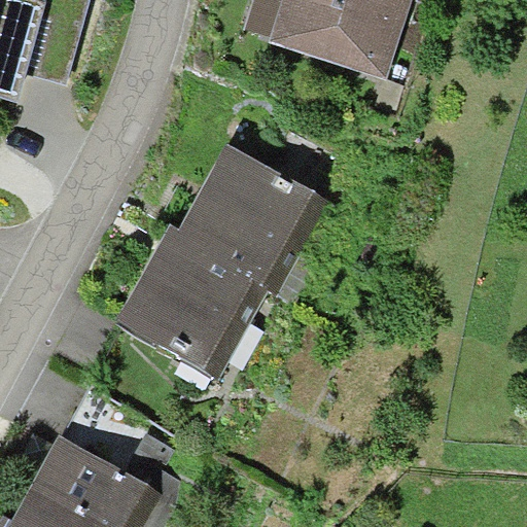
[(32,0),(30,9),(14,71),(59,81),(78,0),(32,0)]
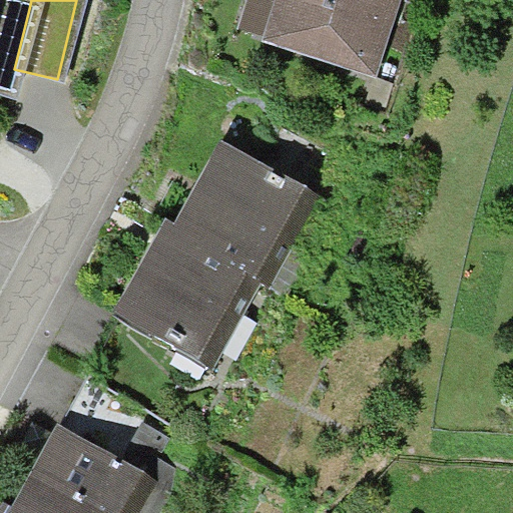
[(277,0),(265,43),(370,72),(390,0),(277,0)]
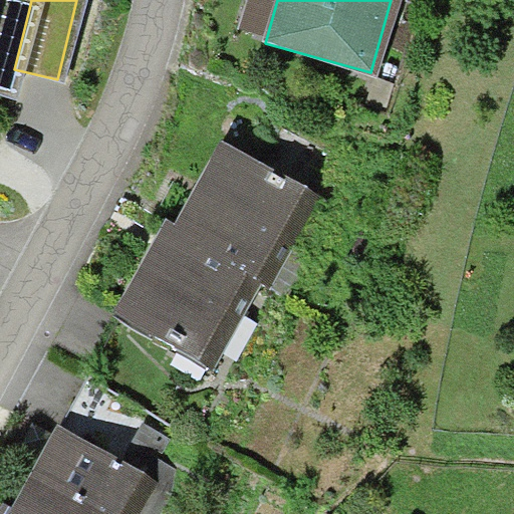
[(0,2),(0,94),(7,96),(14,69),(29,9),(0,2)]
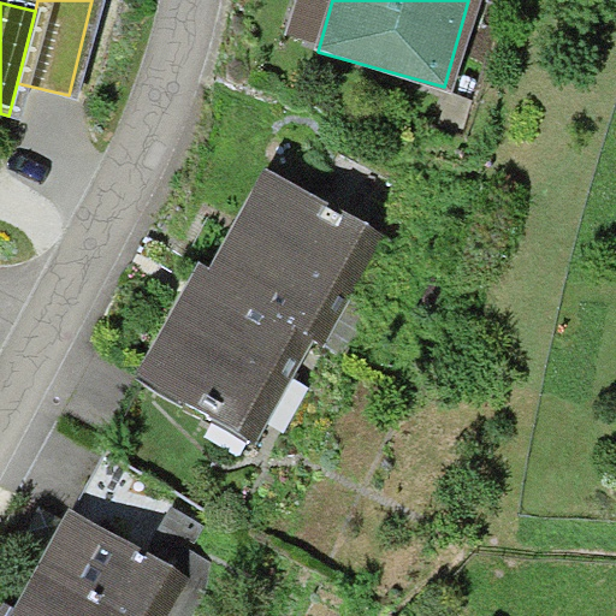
[(255,183),(206,280),(311,335),(324,342),(374,244),(255,183)]
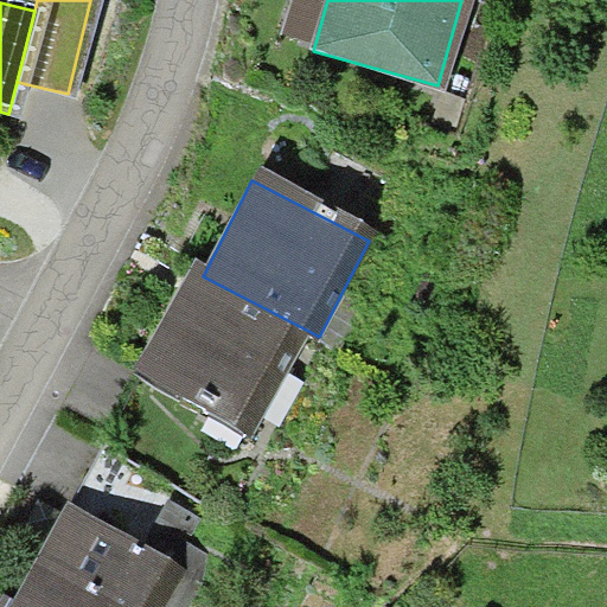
[(191,270),(133,381),(248,440),(306,330),(203,276),(191,270)]
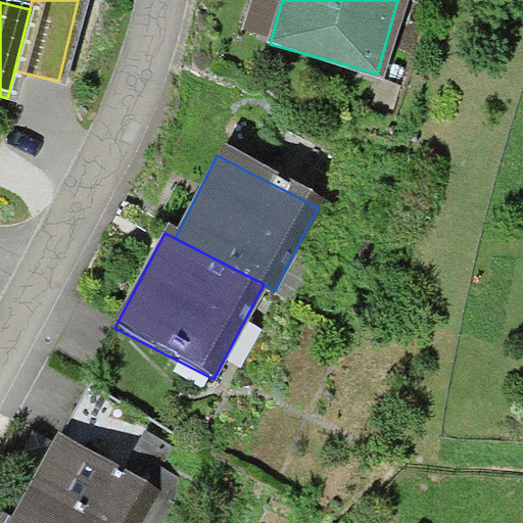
[(54,448),(15,522),(143,522),(155,501),(54,448)]
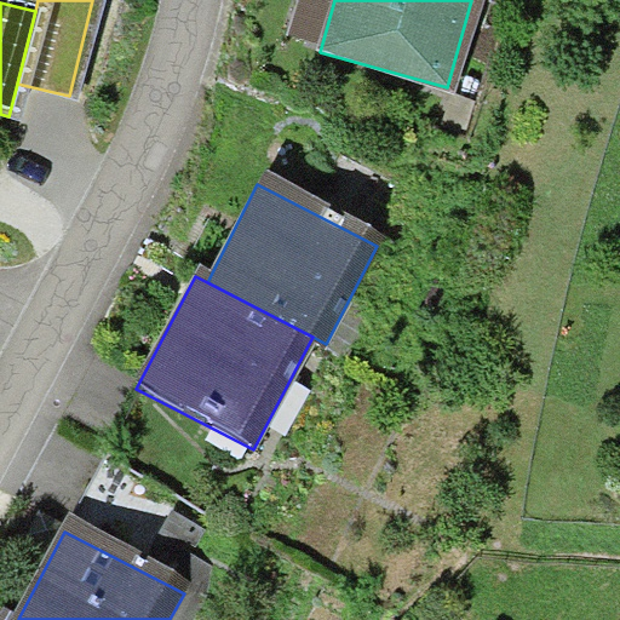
All buildings are outlined.
